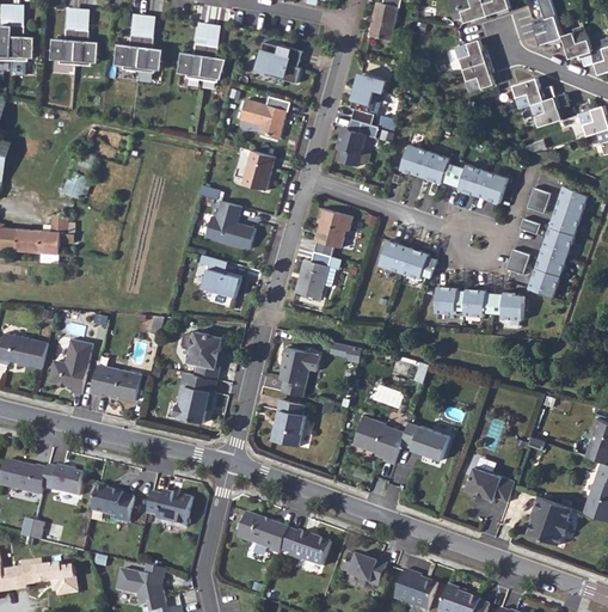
[(381,0),(381,2),(375,1),(368,35),(390,40),(397,7),(398,7),(398,0),(381,0)]
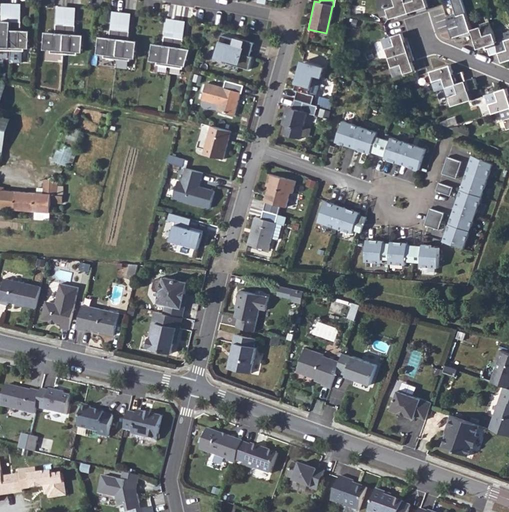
[(407,22),(408,25),(419,22),(417,19),(410,0),(409,0),(401,3),(400,1),(383,7),(389,24),(396,21),(398,26),(407,22)]
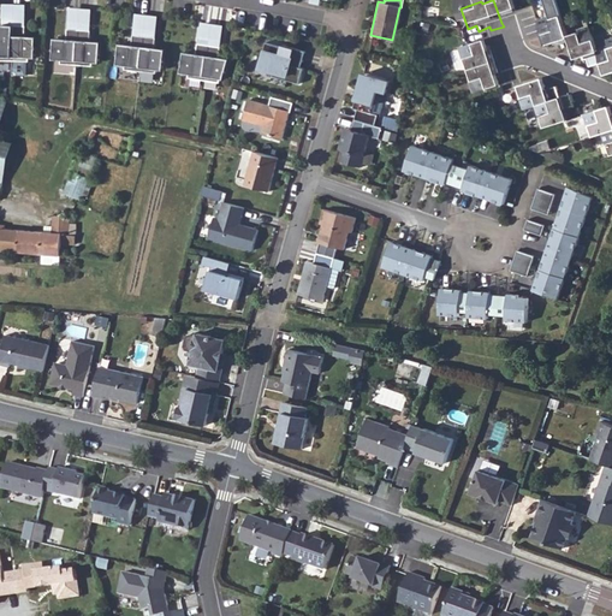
[(493,0),(501,23),(514,18),(515,23),(526,18),(518,0),(493,0)]
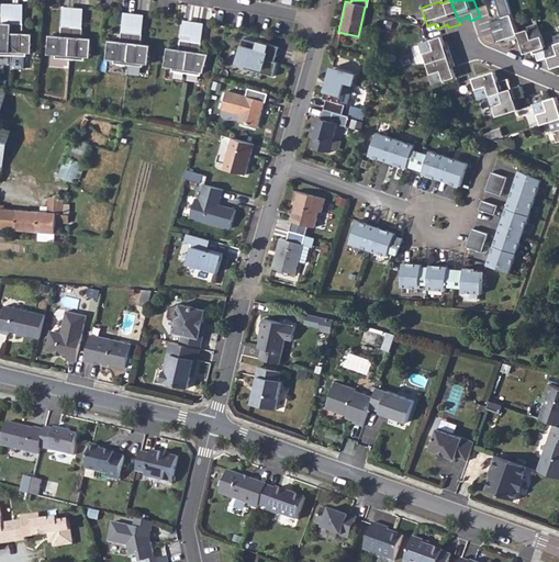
[(1,1),(0,11),(0,22),(21,23),(22,2),(1,1)]
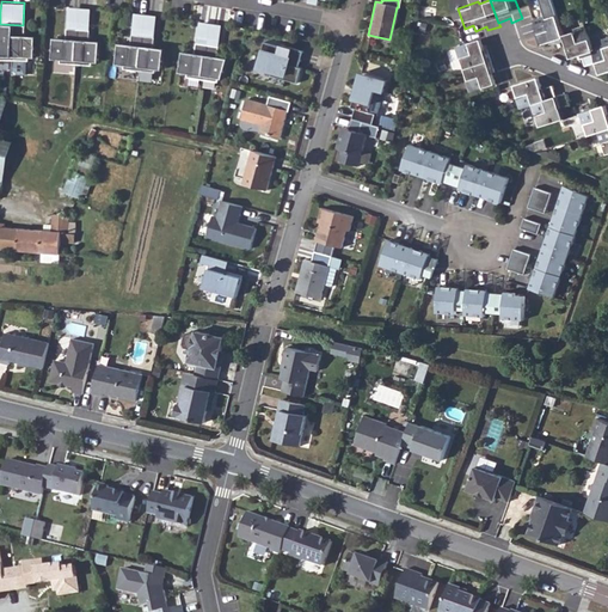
[(67,7),(65,29),(87,31),(90,10),(67,7)]
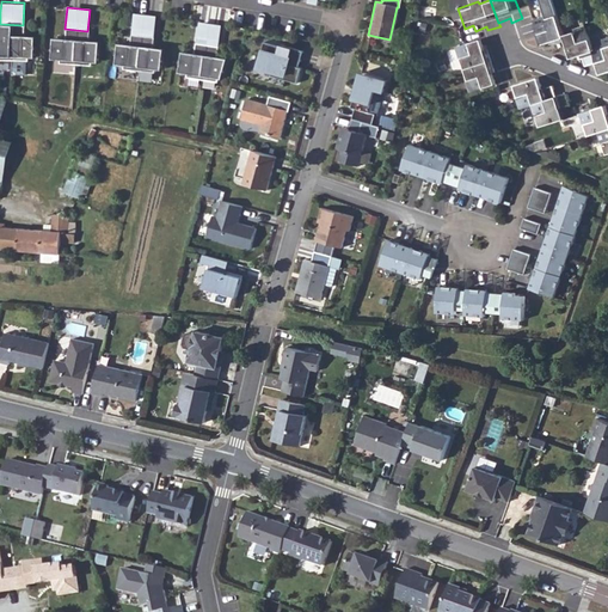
[(130,35),(152,37),(154,16),(133,13),(130,35)]
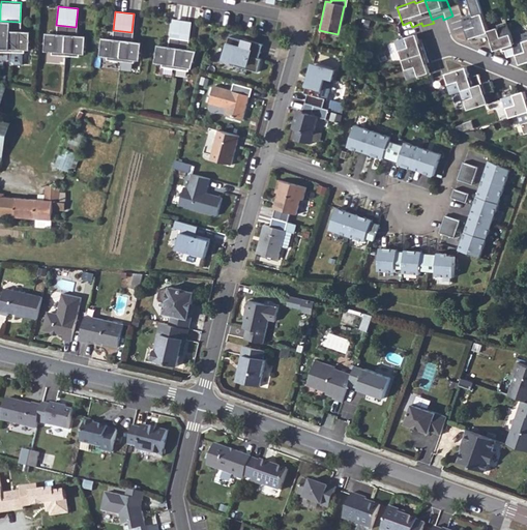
[(171,19),(168,37),(187,40),(191,22),(171,19)]
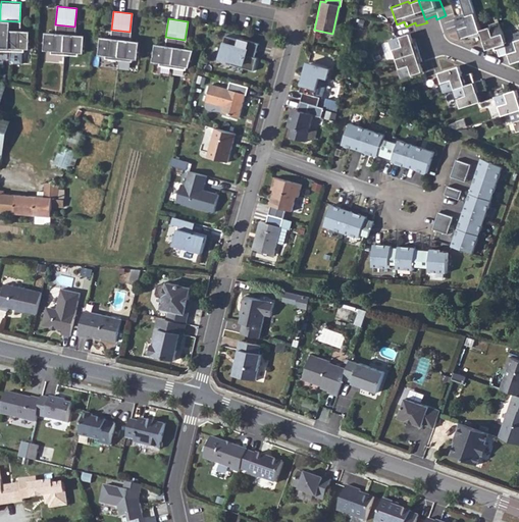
[(469,18),(460,21),(467,43),(476,41),(477,43),(486,40),(485,37),(479,18),(469,21),(469,18)]
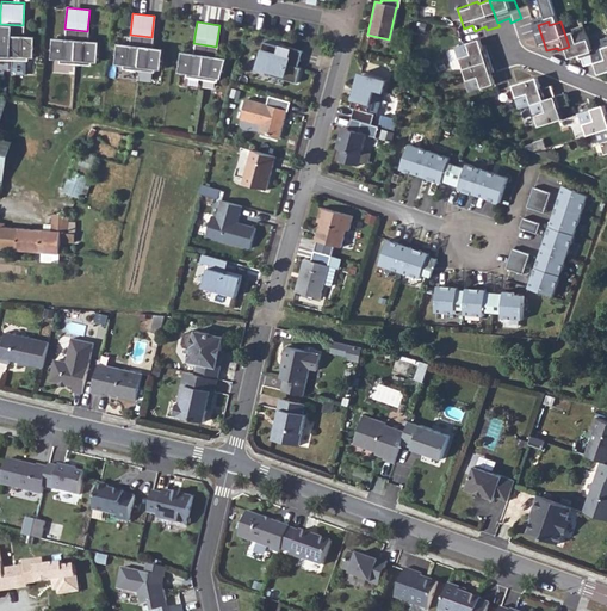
[(0,60),(25,61),(25,57),(32,57),(33,37),(22,36),(23,25),(0,24),(0,60)]
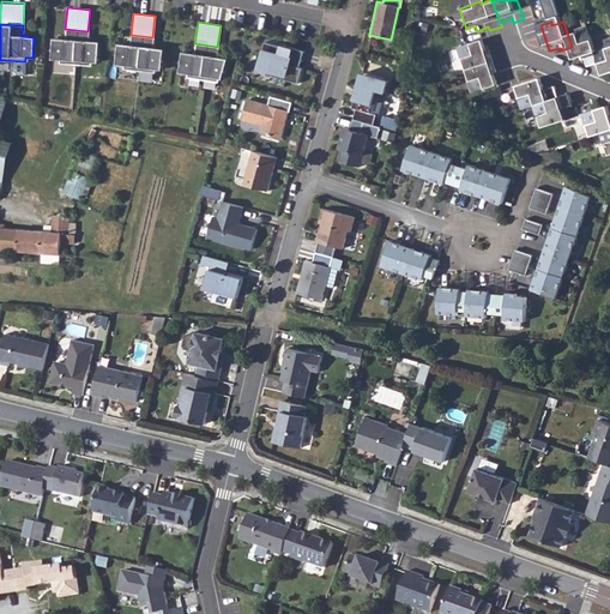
[(88,31),(65,29),(64,38),(53,38),(50,59),(58,59),(58,64),(89,66),(89,61),(97,62),(98,42),(88,41),(88,31)]
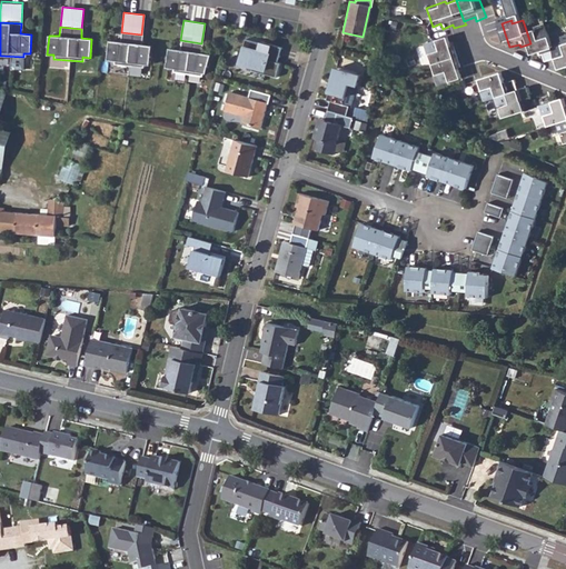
[(538,38),(529,40),(530,43),(537,60),(545,58),(547,65),(558,61),(554,50),(547,31),(537,35),(538,38)]
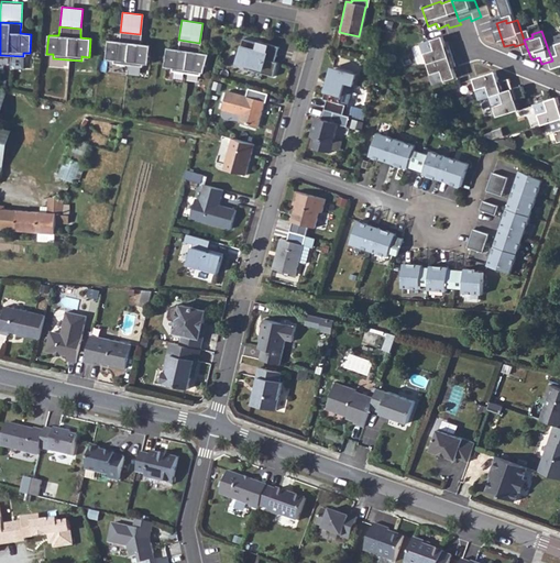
[(140,63),(147,64),(150,45),(139,44),(140,34),(120,32),(118,41),(108,40),(106,59),(112,59),(111,64),(140,67),(140,63)]
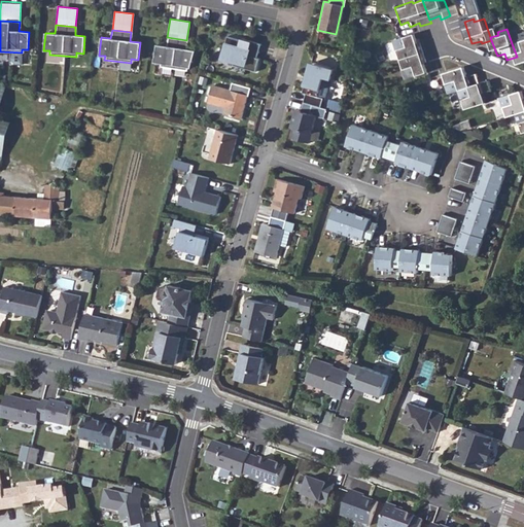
[(233,61),(232,65),(254,71),(257,59),(255,58),(253,57),(254,53),(256,54),(259,44),(240,38),(240,40),(225,36),(222,46),(224,47),(221,58),(233,61)]
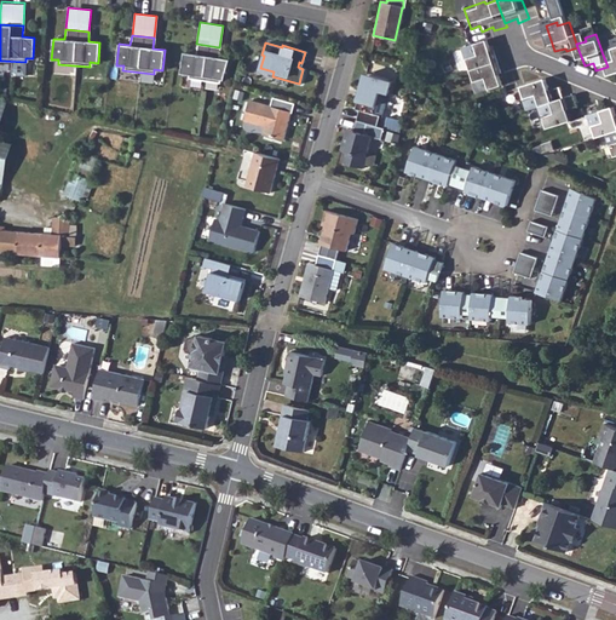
[(219,47),(196,44),(195,53),(183,52),(180,73),(188,74),(186,79),(218,84),(219,79),(223,80),(229,59),(218,58),(219,47)]
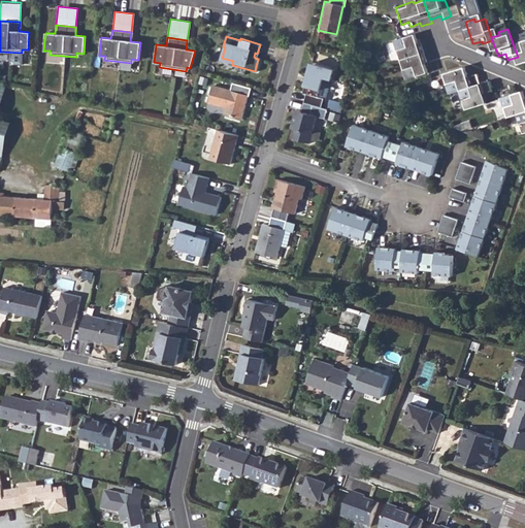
[(523,43),(514,46),(518,57),(522,69),(524,67),(524,37),(522,38),(523,43)]
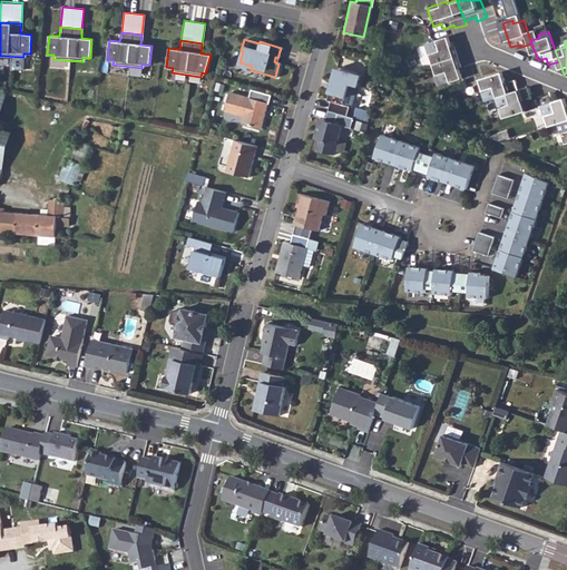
[(434,62),(439,74),(463,65),(459,55),(456,56),(452,45),(440,49),(429,53),(432,64),(434,62)]
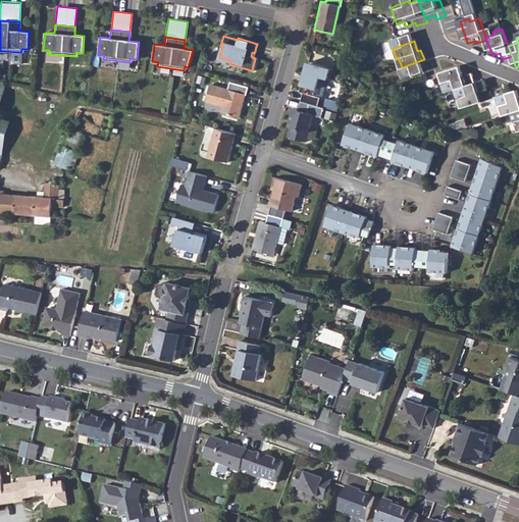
[(424,59),(402,67),(405,76),(402,79),(405,87),(427,79),(424,69),(427,68),(424,59)]
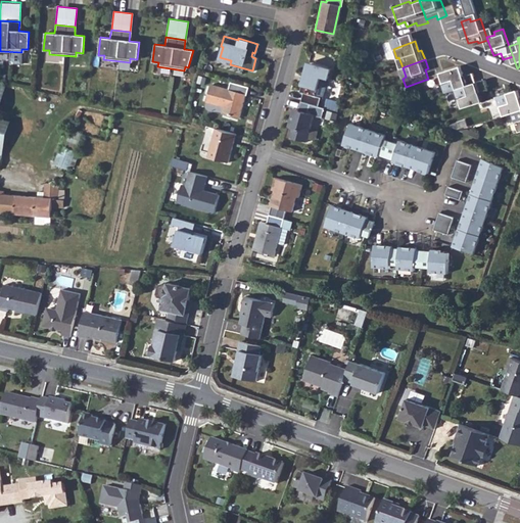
[(301,93),(299,101),(308,104),(317,106),(319,98),(314,96),(319,77),(323,78),(325,67),(311,63),(308,73),(304,72),(298,92),(301,93)]
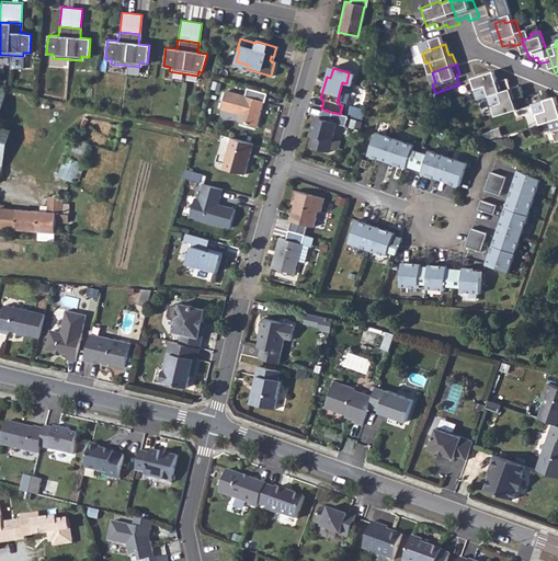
[(494,70),(471,78),(475,87),(471,88),(475,98),(484,95),(498,90),(510,87),(507,76),(498,78),(494,70)]
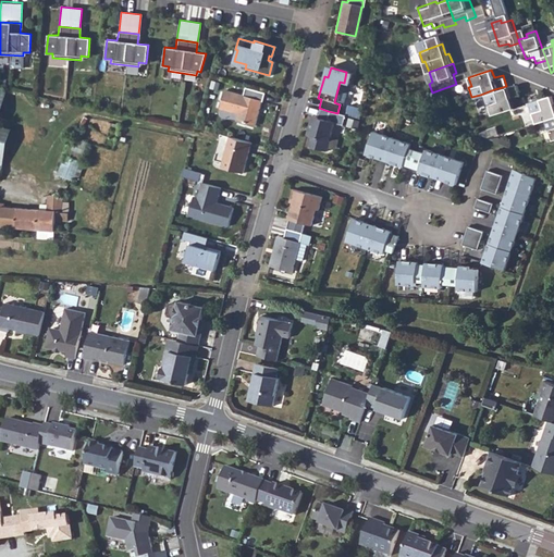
[(506,86),(494,89),(497,100),(488,103),(491,114),(513,108),(506,86)]
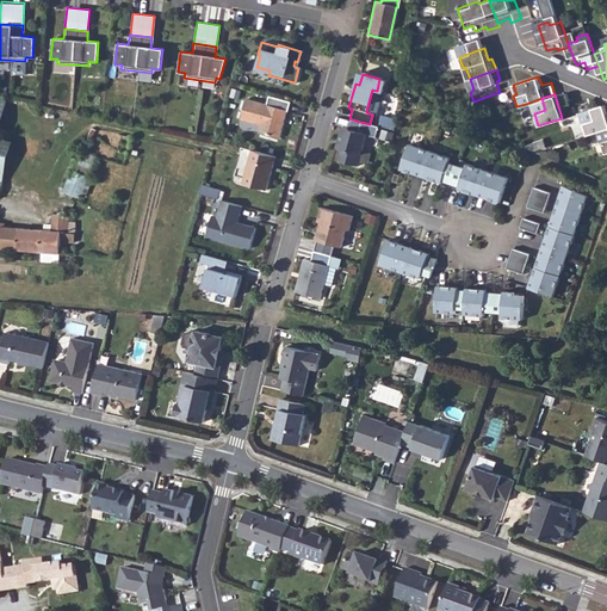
[(289,102),(267,96),(265,104),(243,99),(239,119),(259,124),(256,133),(277,139),(284,111),(286,111),(289,102)]
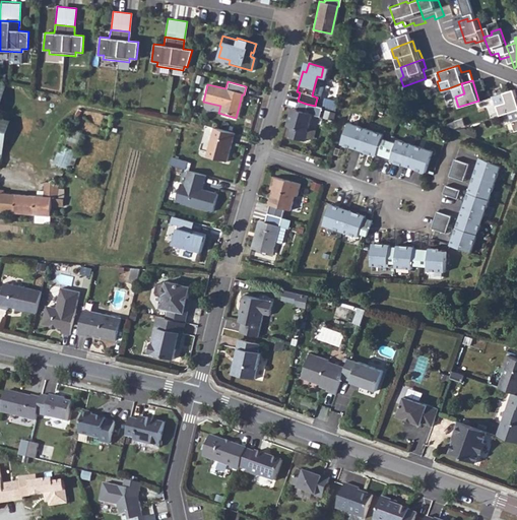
[(516,99),(515,95),(497,102),(500,109),(497,110),(500,120),(508,117),(516,113),(516,99)]
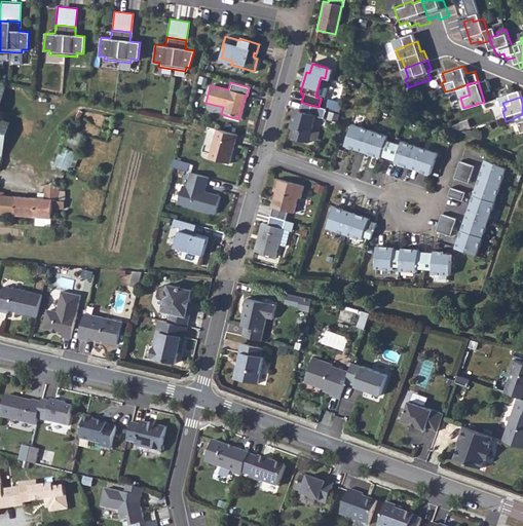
[(307,113),(294,110),(292,111),(289,121),(291,122),(289,127),(291,128),(289,138),(306,143),(313,115),(322,118),(325,109),(319,107),(309,105),(307,113)]
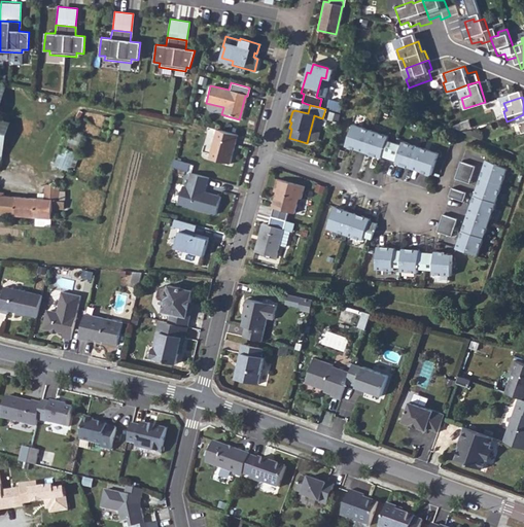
[(523,114),(515,118),(518,128),(521,127),(523,135),(523,114)]
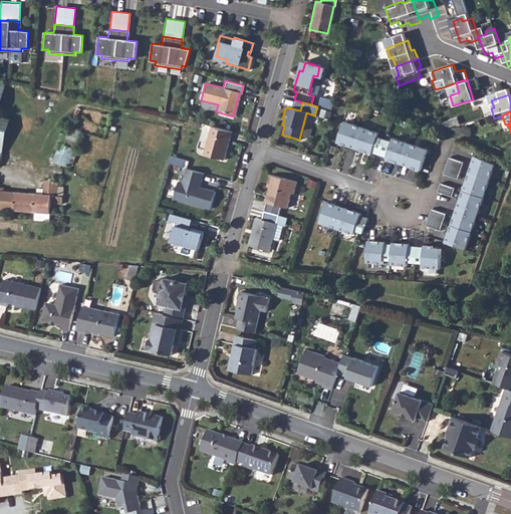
[(0,154),(8,120),(0,117),(0,154)]
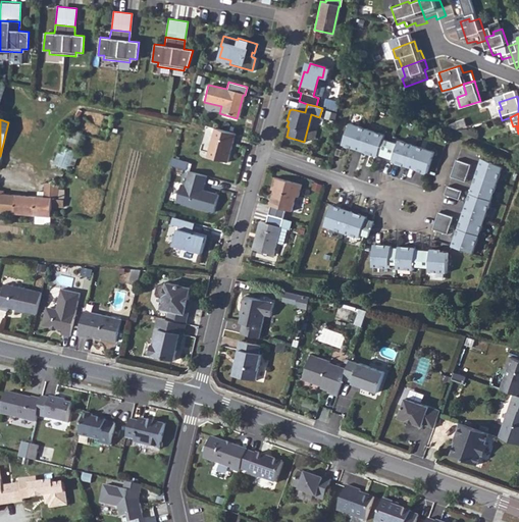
[(360,151),(367,129),(348,123),(341,144),(360,151)]
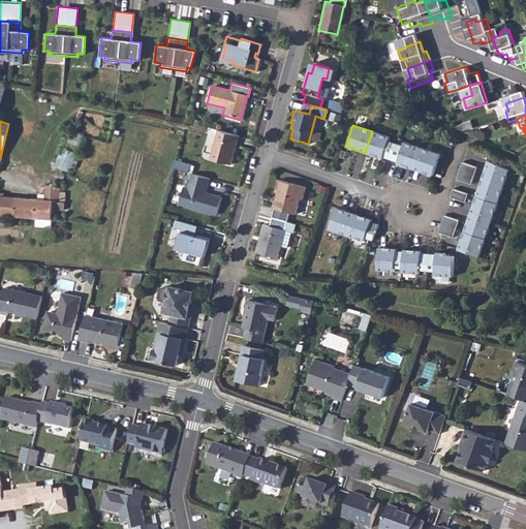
[(237,135),(216,129),(208,158),(228,164),(237,135)]
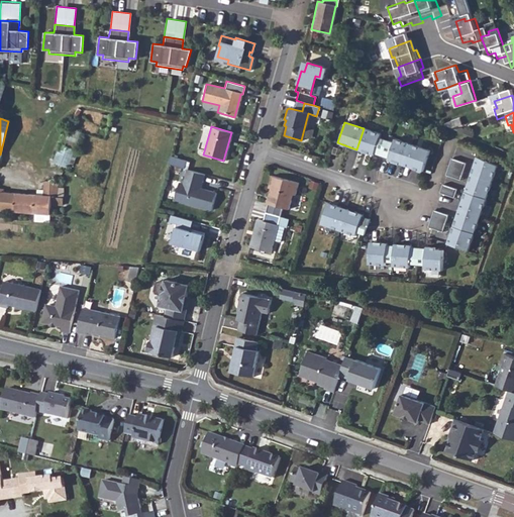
[(380,156),(385,139),(378,137),(379,133),(364,128),(356,149),(372,154),(373,152),(380,156)]
